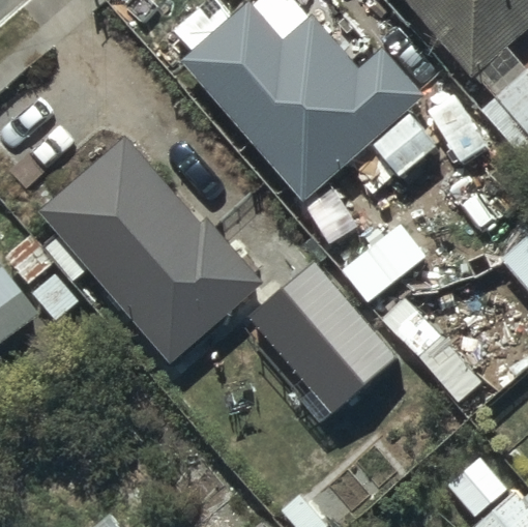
[(400,0),(469,82),(475,77),(527,139),(527,65),(510,45),(527,29),(527,0),(400,0)]
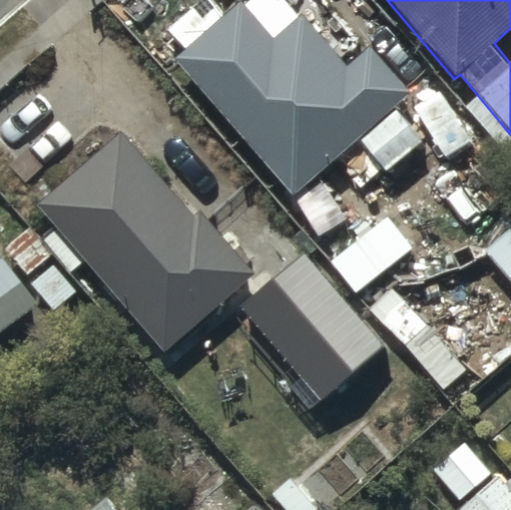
[(243,2),(175,61),(294,197),(413,94),(370,45),(347,65),(302,14),(275,38),(243,2)]
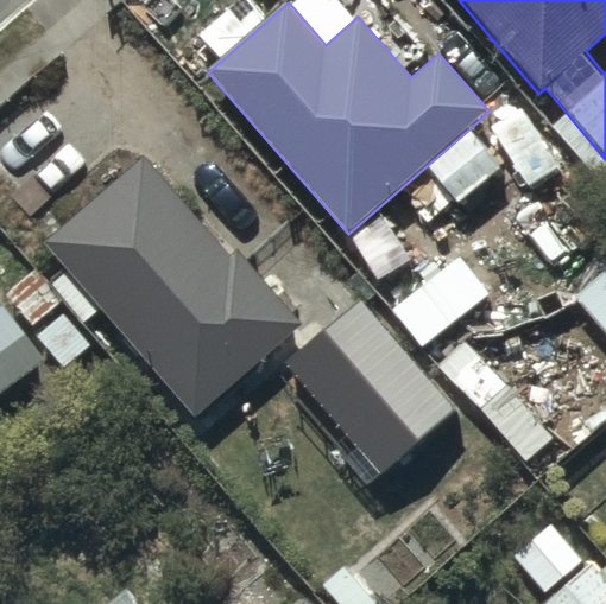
[(499,159),(473,129),(431,166),(456,196),(499,159)]
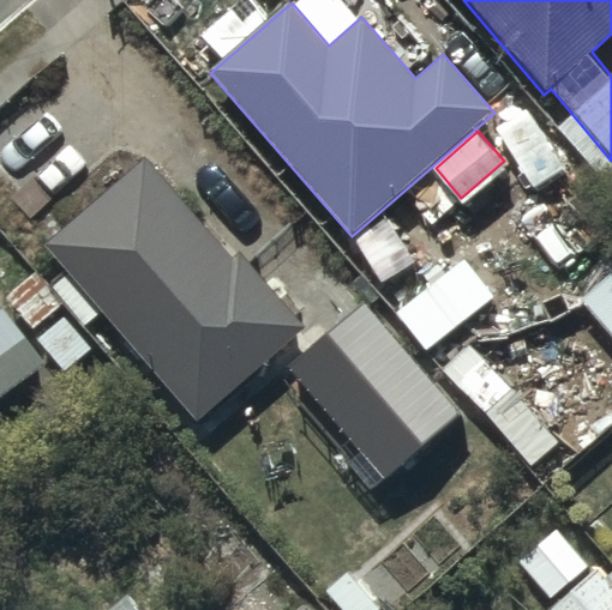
[(297,334),(142,158),(40,248),(195,423),(297,334)]
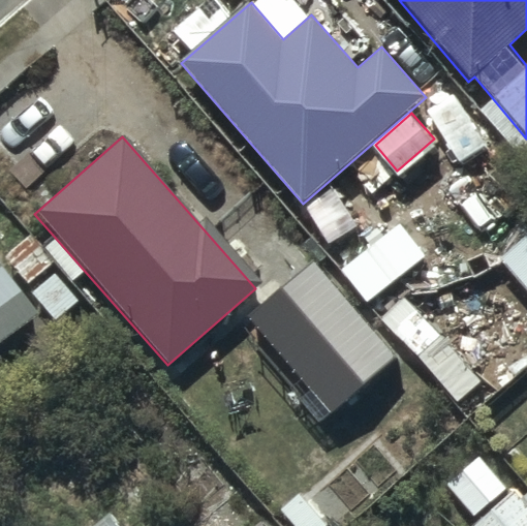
[(526,162),(510,144),(485,166),(524,210),(526,206),(526,162)]
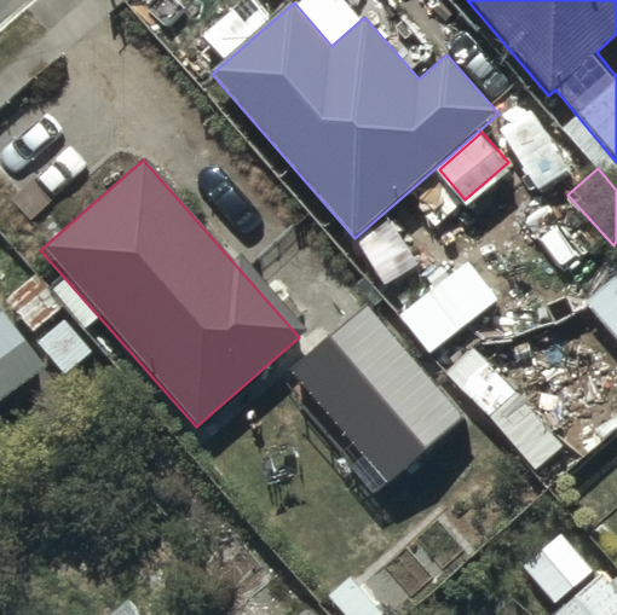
[(424,255),(385,215),(359,241),(398,280),(424,255)]
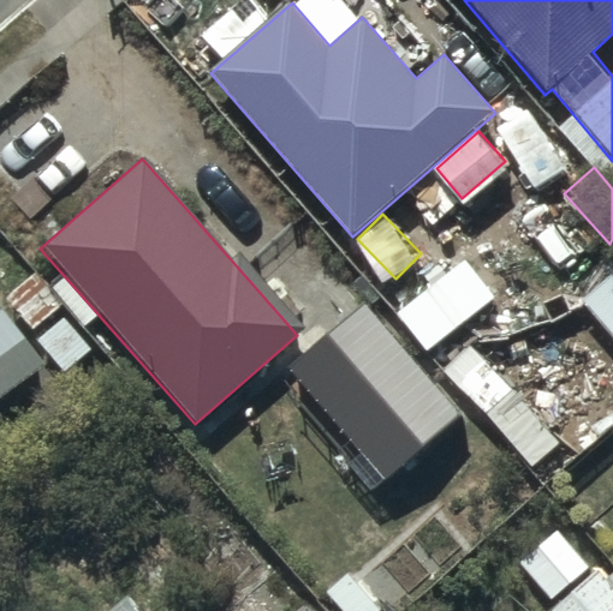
[(61,298),(34,267),(4,293),(33,324),(61,298)]
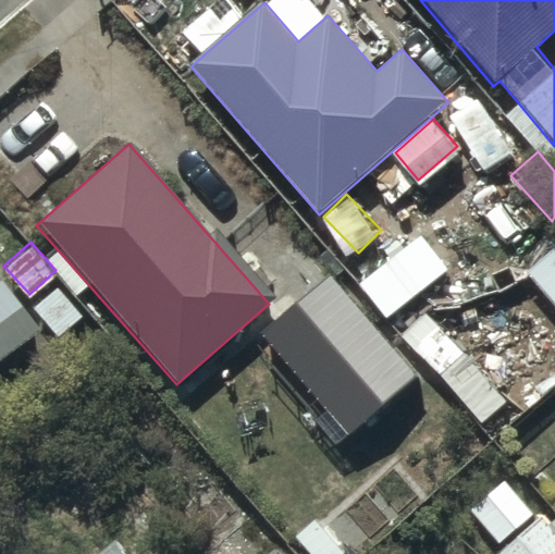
[(390,242),(362,265),(407,317),(434,294),(390,242)]
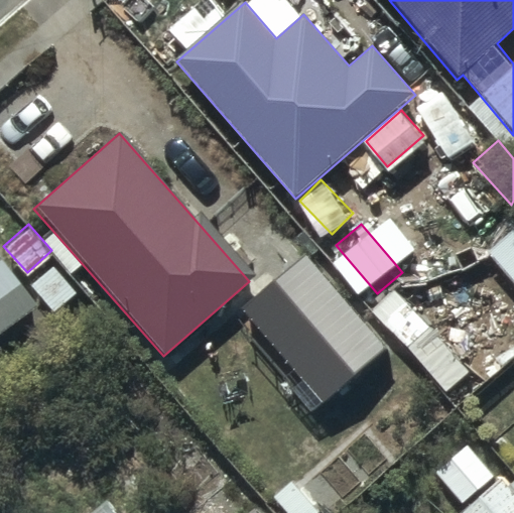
[(513,232),(488,255),(513,284),(513,232)]
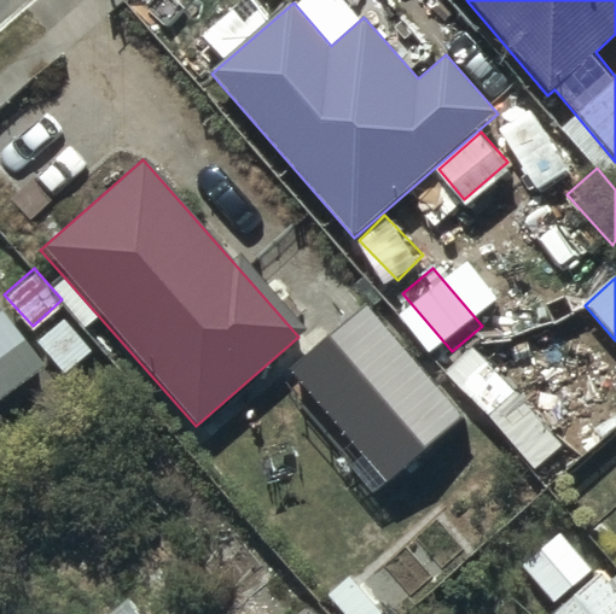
[(362,298),(288,363),(388,478),(463,413),(362,298)]
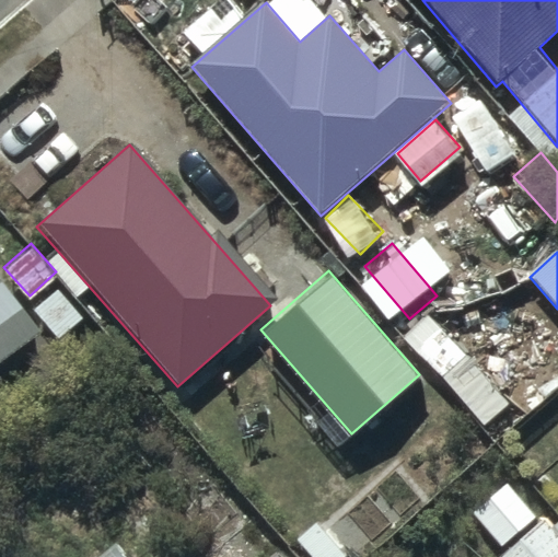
[(0,367),(41,338),(0,282),(0,367)]
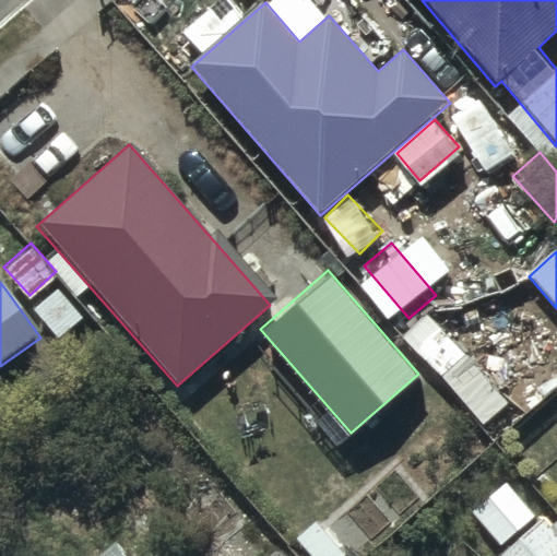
[(83,315),(58,285),(32,306),(57,336),(83,315)]
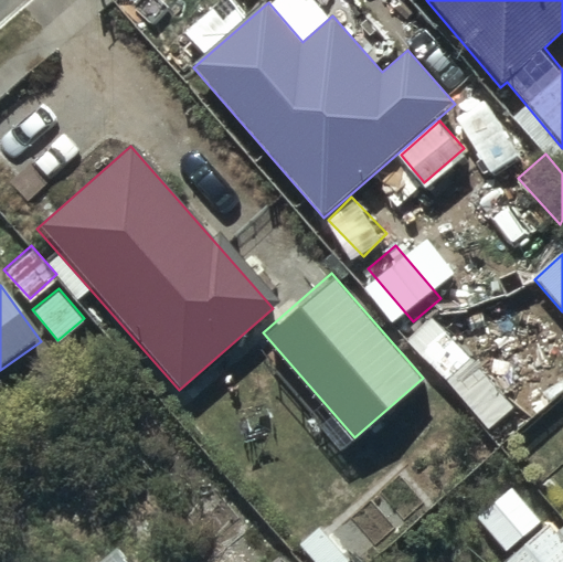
[(446,343),(424,324),(418,330),(409,320),(400,329),(432,358),(446,343)]
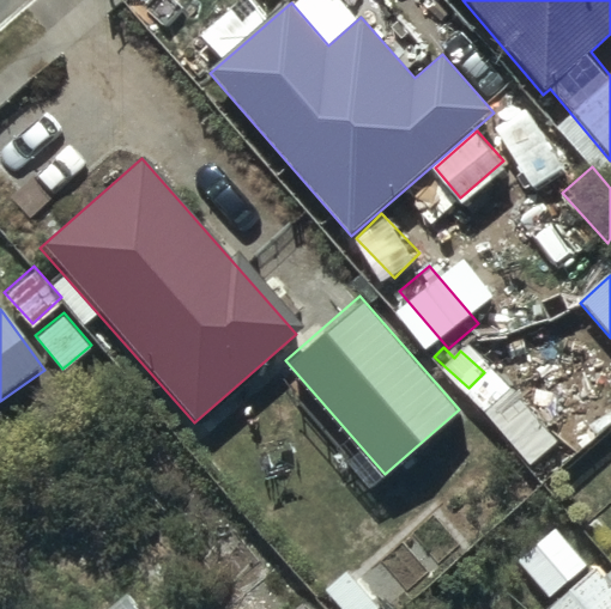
[(610,412),(610,402),(597,384),(567,408),(570,410),(540,434),(555,452),(582,430),(585,433),(610,412)]
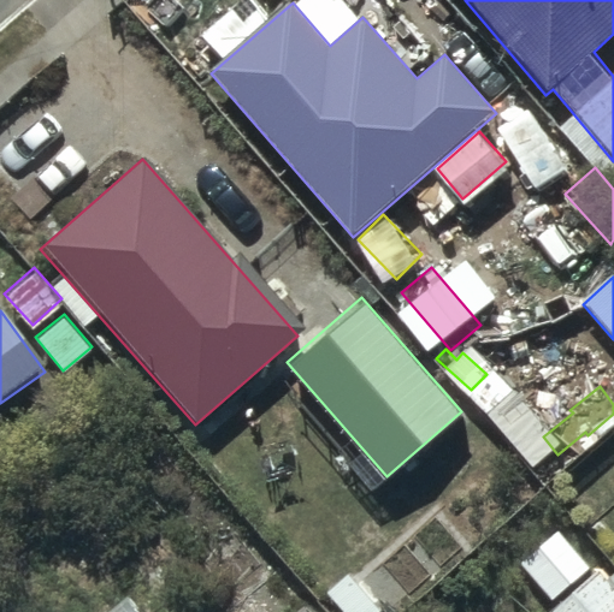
[(592,572),(562,539),(527,570),(558,604),(548,611),(613,611),(613,572),(612,571),(604,578),(596,569),(592,572)]
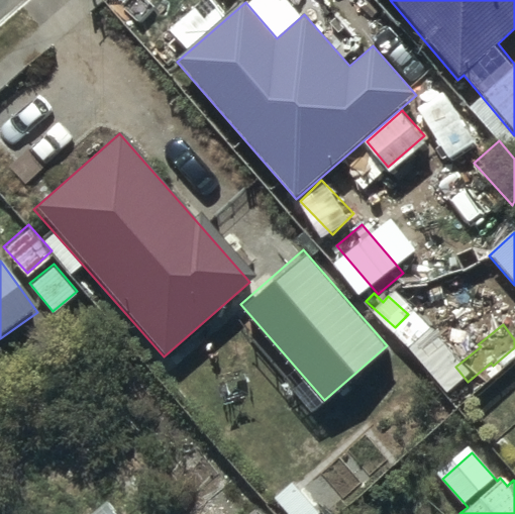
[(312,513),(319,509),(291,478),(273,494),(290,513),(312,513)]
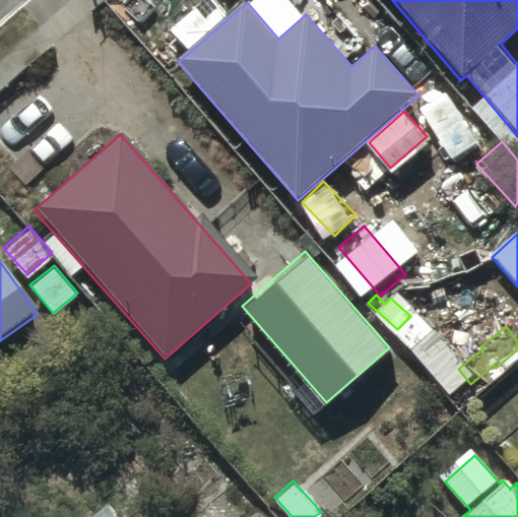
[(119,516),(103,499),(82,516),(119,516)]
